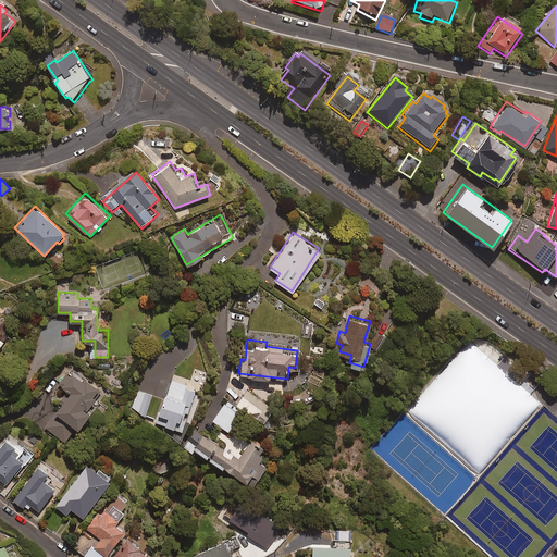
[(54,408),(57,410),(45,426),(64,441),(88,410),(84,407),(98,388),(71,367),(58,384),(67,391),(54,408)]
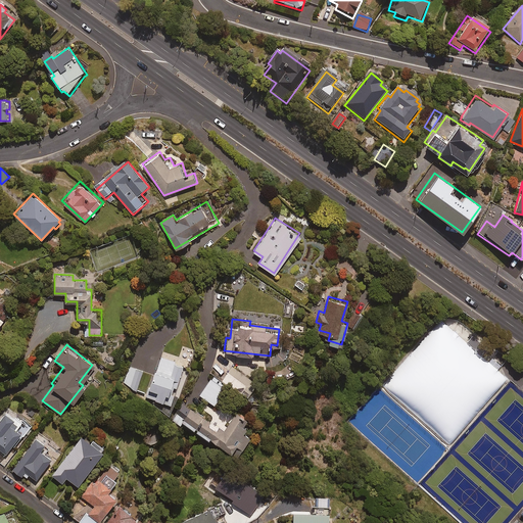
[(184,364),(160,355),(156,369),(153,369),(145,394),(171,402),(184,364)]
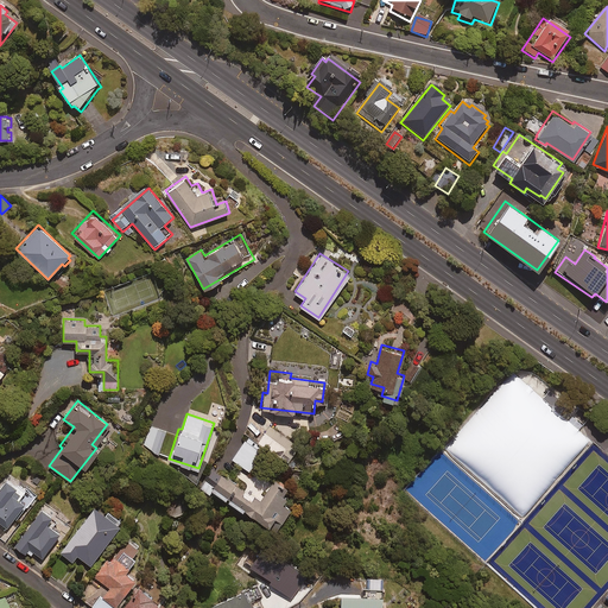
[(166,431),(151,425),(144,445),(159,451),(166,431)]
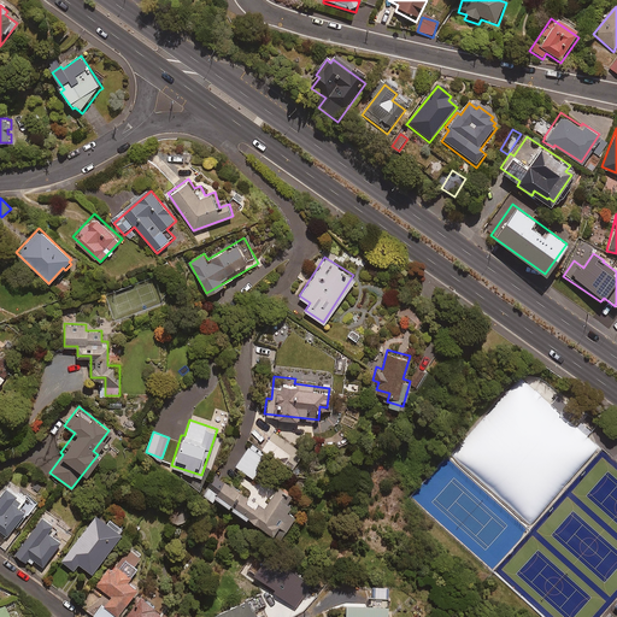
[(262,448),(269,453),(291,469),(303,452),(274,432),(262,448)]
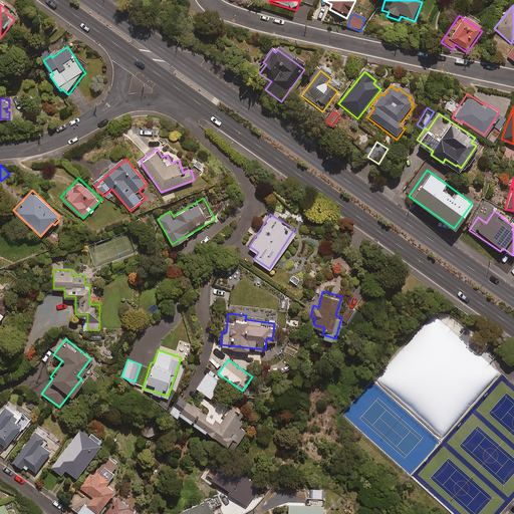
[(224,377),(218,373),(210,368),(196,388),(211,398),(224,378),(224,377)]
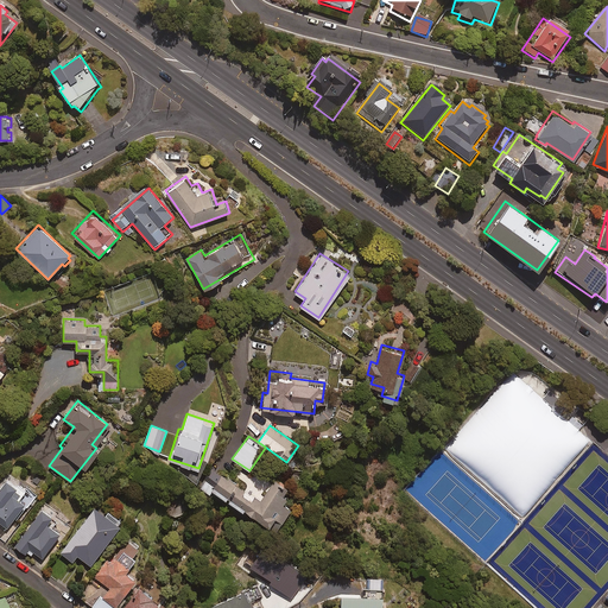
[(42,475),(31,473),(29,481),(39,483),(42,475)]
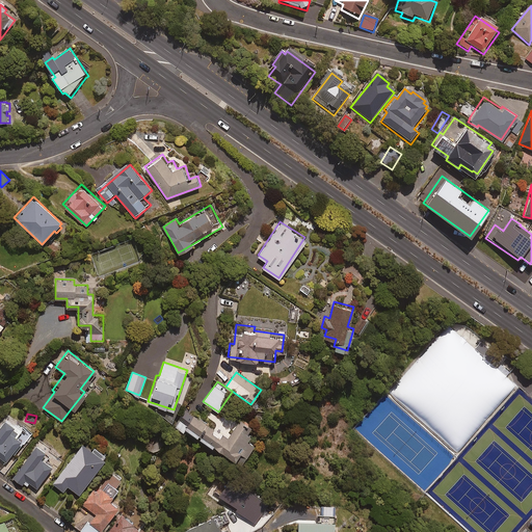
[(228,439),(193,416),(186,426),(179,422),(175,428),(183,433),(185,430),(211,448),(213,446),(234,459),(238,452),(246,457),(254,446),(246,442),(250,436),(247,434),(250,428),(239,421),(228,439)]
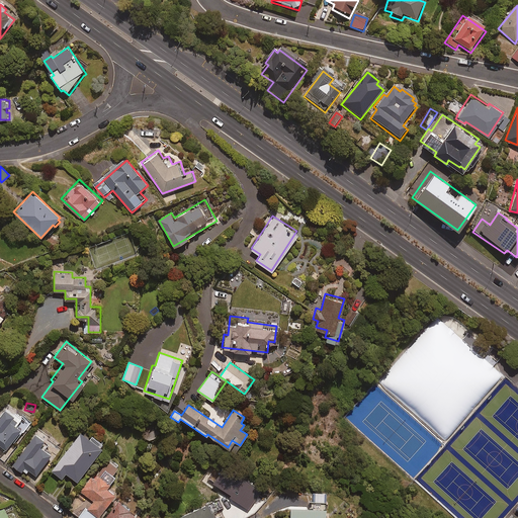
[(13,413),(4,407),(0,411),(0,451),(2,453),(19,428),(22,430),(28,422),(14,412),(13,413)]
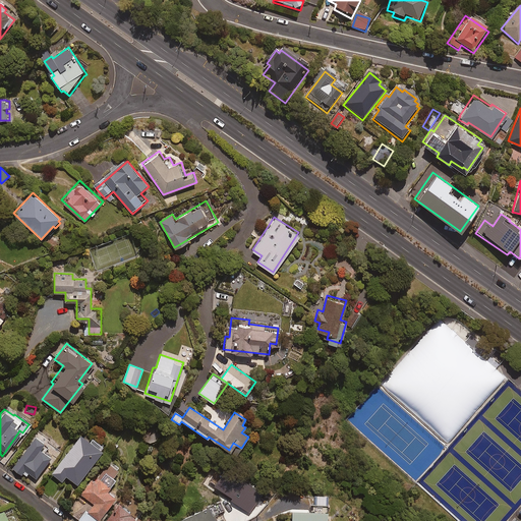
[(89,437),(78,429),(51,471),(61,478),(64,472),(76,480),(102,442),(91,433),(89,437)]
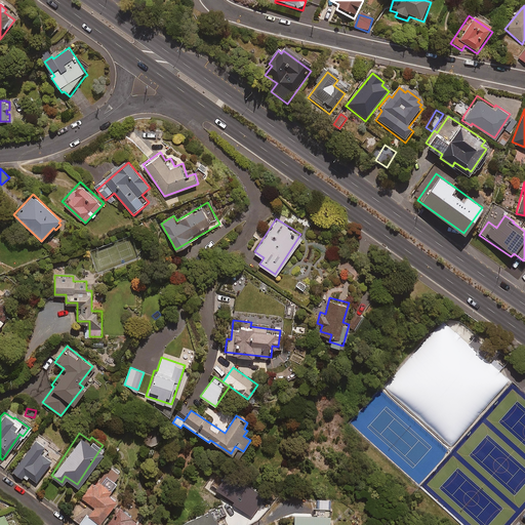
[(43,443),(34,437),(11,470),(25,478),(28,474),(36,479),(50,458),(38,450),(43,443)]
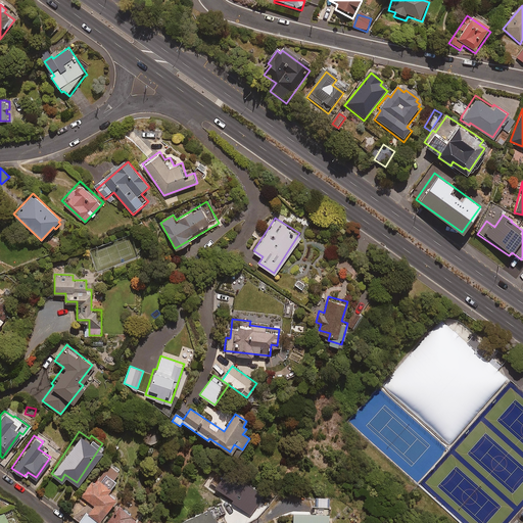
[(121,471),(108,463),(96,482),(91,479),(81,494),(94,504),(88,512),(86,511),(79,521),(82,522),(96,522),(115,495),(107,490),(121,471)]
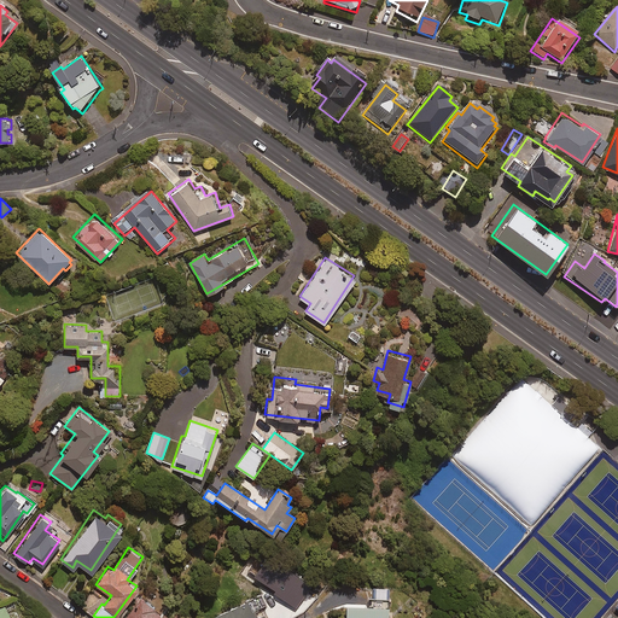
[(155,617),(162,608),(139,593),(121,617),(155,617)]
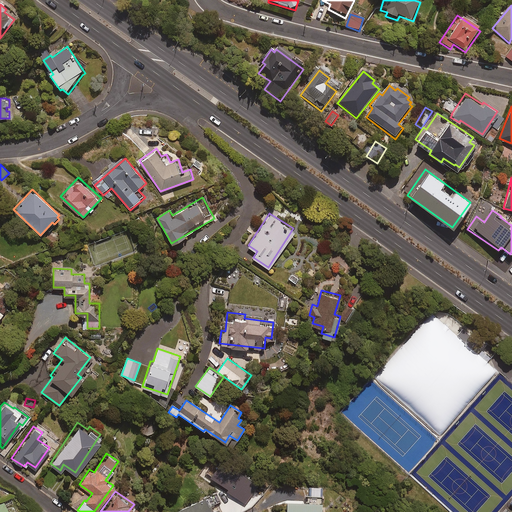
[(220,511),(218,506),(212,509),(205,495),(176,508),(177,511),(220,511)]
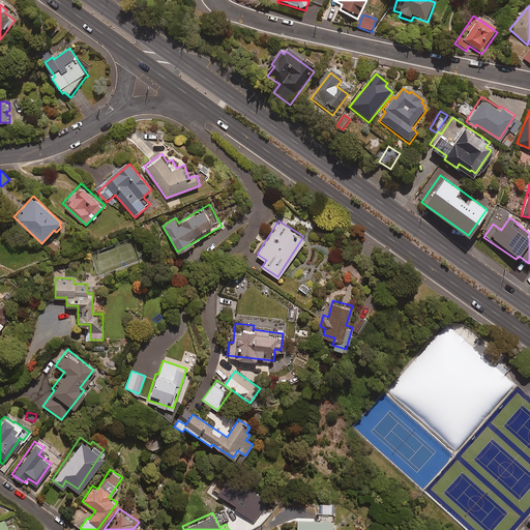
[(333,529),(333,513),(319,514),(319,519),(298,519),(298,529),(333,529)]
